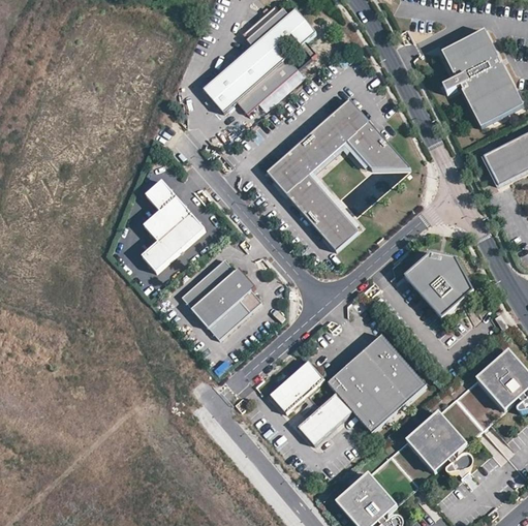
[(255,105),(302,65),(282,41),(296,29),(306,40),(311,35),(315,32),(294,8),(287,14),(285,17),(279,10),(274,5),(269,10),(265,13),(242,33),(252,44),(203,89),(223,113),(237,101),(245,94),(255,105)]
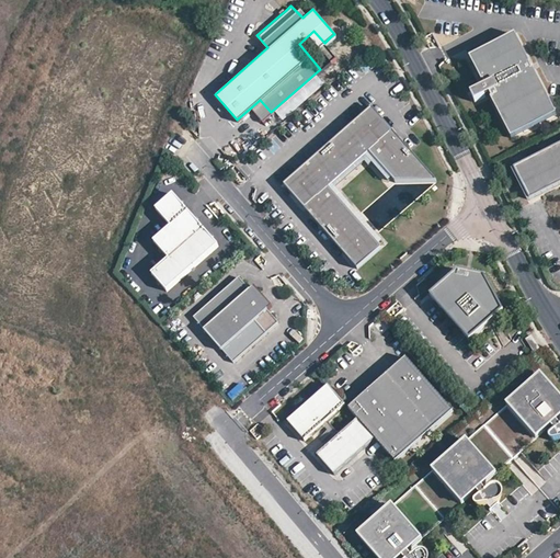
[(305,15),(299,9),(296,11),(303,18),(305,15)]
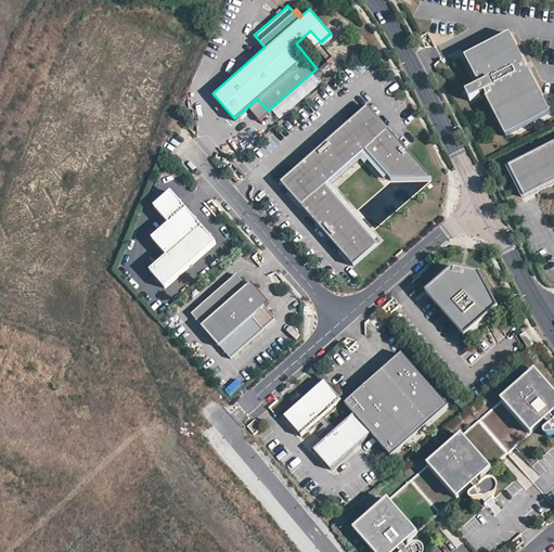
[(550,111),(509,31),(465,54),(479,82),(465,90),(471,99),(484,91),(505,133),(550,111)]
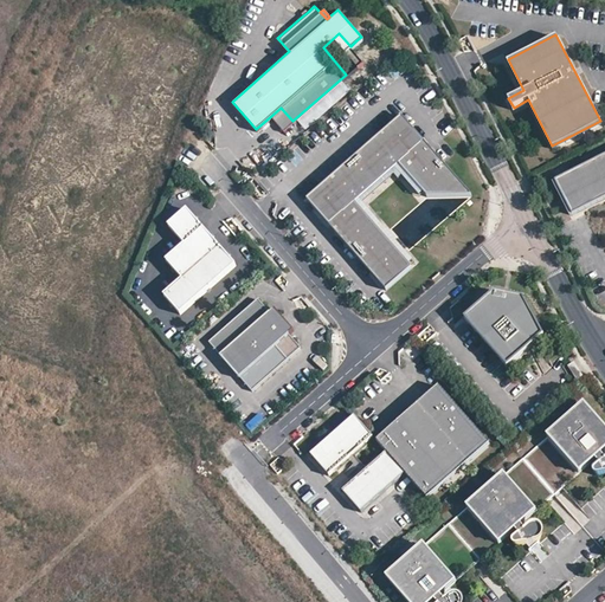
[(368,54),(356,40),(351,46),(361,60),(368,54)]
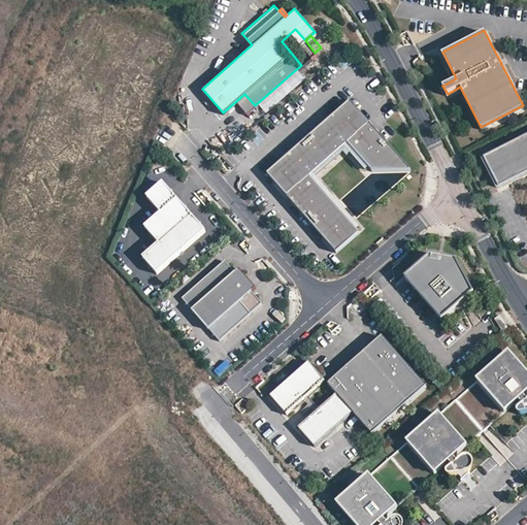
[(255,105),(244,94),(236,101),(246,112),(255,105)]
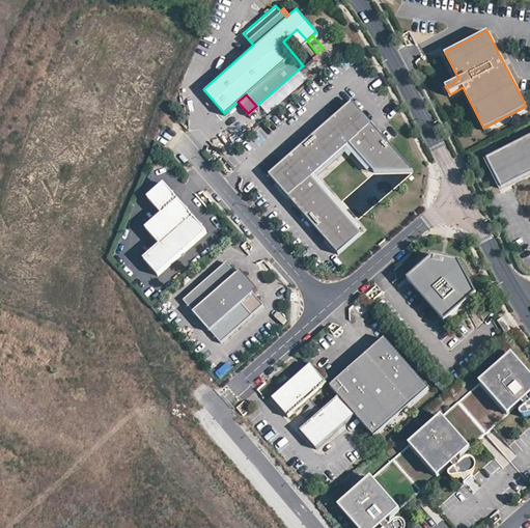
[(287,195),(370,121),(351,100),(268,172),(287,195)]
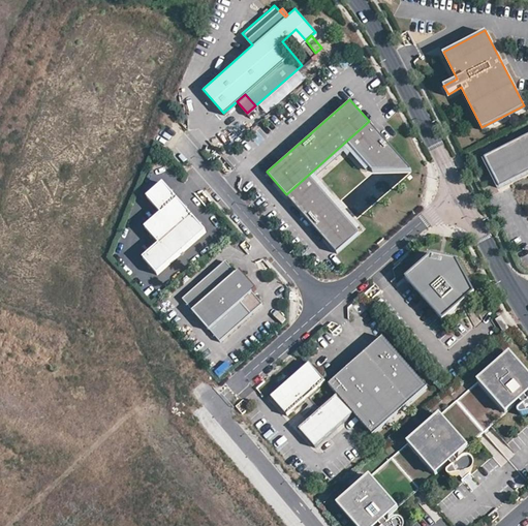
[(351,148),(374,128),(369,121),(286,194),(289,197),(292,200),(314,181),(356,229),(361,227),(314,175),(345,148),(368,173),(371,169),(351,148)]
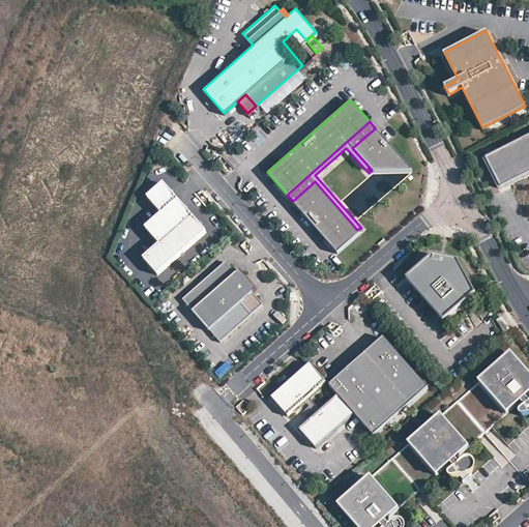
[(385,140),(375,128),(352,148),(372,170),(374,173),(410,169),(385,140)]
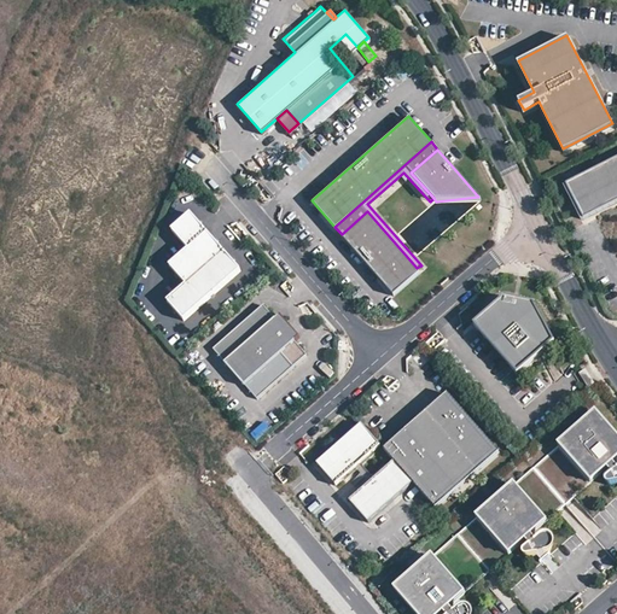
[(616,153),(564,182),(582,216),(616,198),(616,153)]
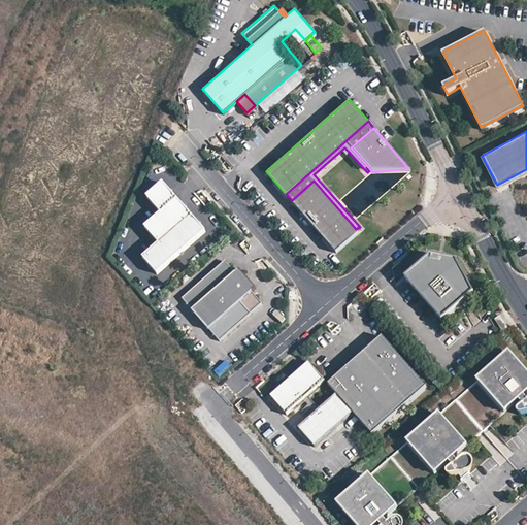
[(204,228),(162,178),(145,193),(160,209),(143,223),(157,239),(140,254),(155,270),(204,228)]
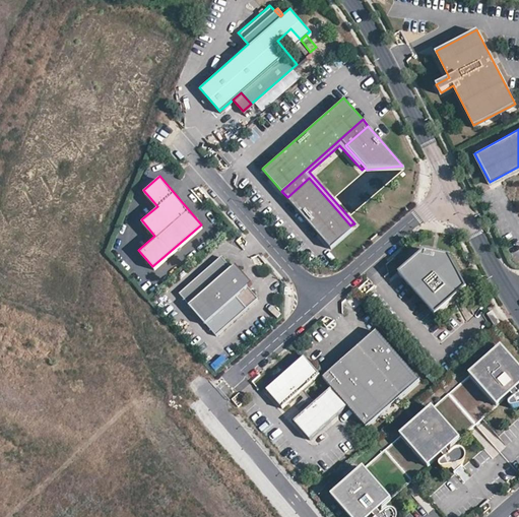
[(350,225),(309,178),(287,197),(330,246),(351,227),(350,225)]
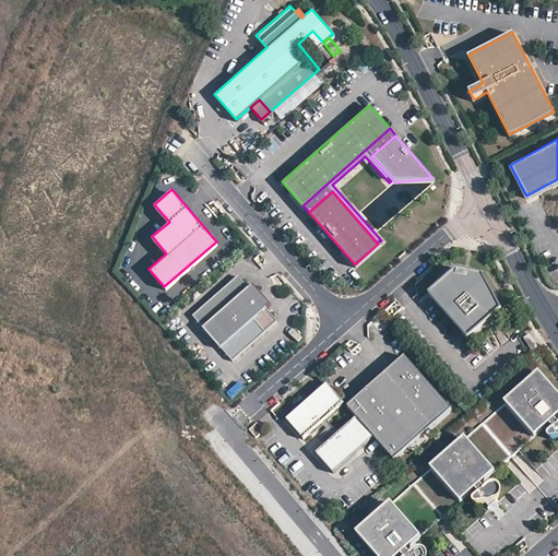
[(500,306),(483,271),(454,268),(427,292),(466,335),(500,306)]
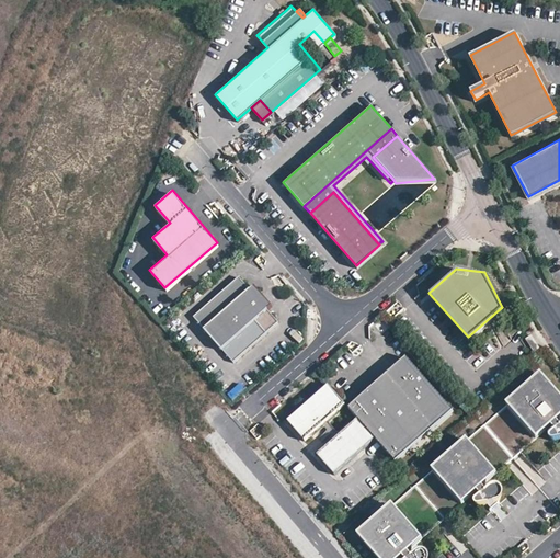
[(248,287),(237,275),(191,314),(230,360),(276,321),(265,308),(271,305),(252,283),(248,287)]
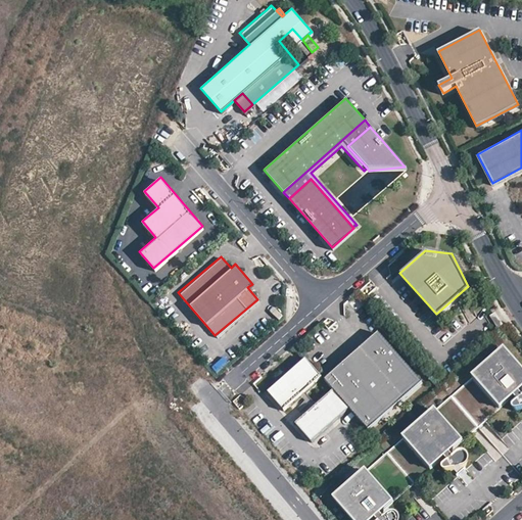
[(489,313),(497,327),(503,324),(494,310),(489,313)]
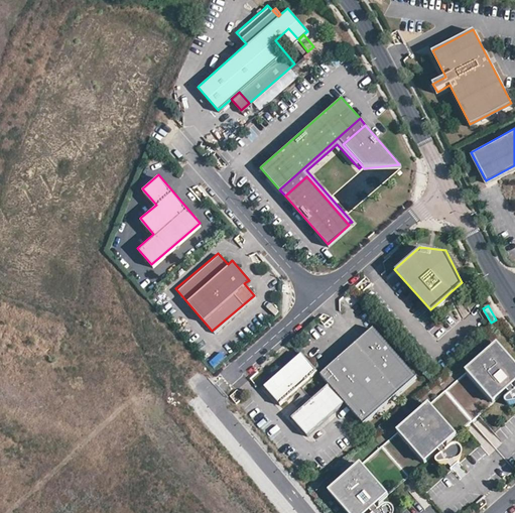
[(363,421),(415,375),(372,326),(319,373),(328,382),(344,400),(363,421)]
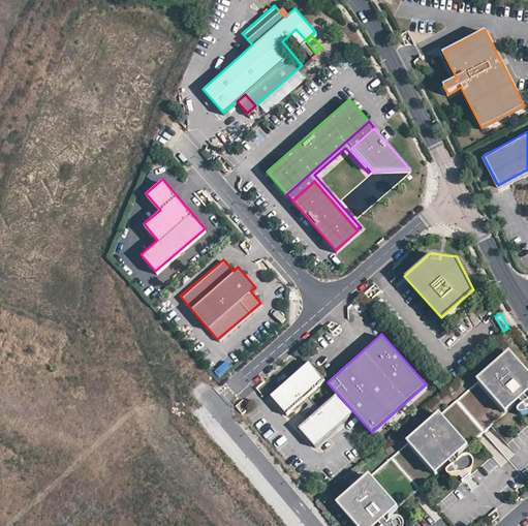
[(527,389),(527,372),(508,350),(477,378),(455,398),(483,429),(504,410),(518,399),(522,403),(517,407),(519,409),(527,410),(527,397),(527,398),(523,394),(527,389)]
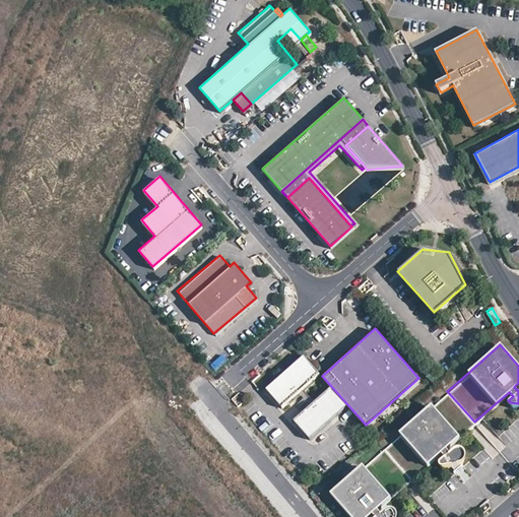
[(313,378),(319,373),(303,354),(265,387),(281,405),(286,400),(313,378)]
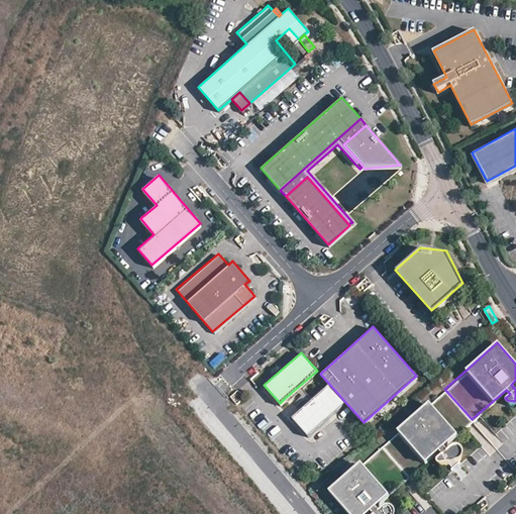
[(309,396),(302,387),(312,378),(311,376),(285,398),(287,400),(298,391),(305,399),(295,409),(296,411),(322,388),(320,386),(309,396)]
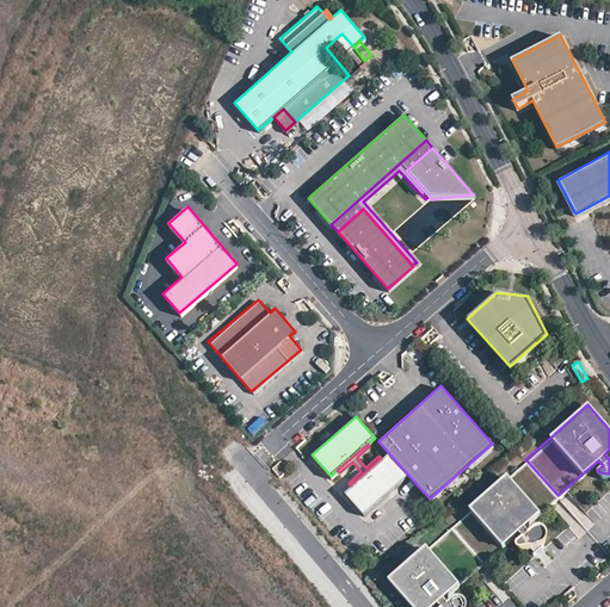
[(363,513),(407,474),(388,452),(381,458),(350,485),(344,491),(363,513)]
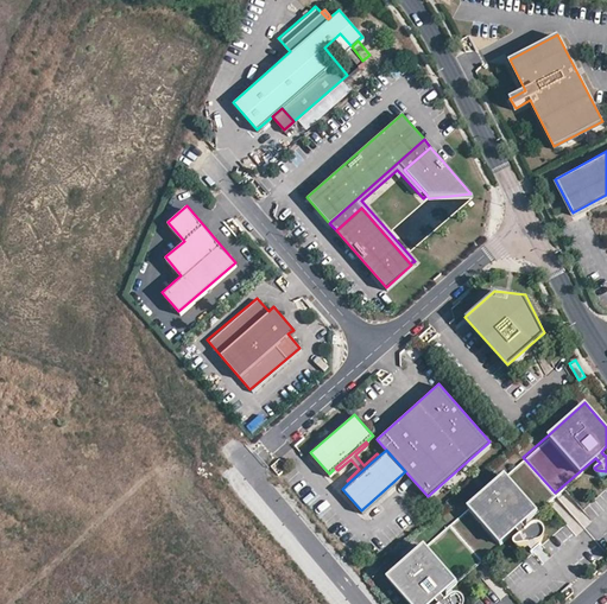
[(523,457),(504,474),(468,504),(500,541),(514,528),(519,533),(514,538),(514,539),(514,540),(516,540),(528,544),(531,547),(538,541),(537,540),(541,538),(541,536),(542,534),(542,533),(542,531),(542,529),(541,527),(539,526),(537,525),(536,523),(533,523),(531,523),(530,525),(529,525),(525,528),(520,522),(536,509),(555,493),(523,457)]
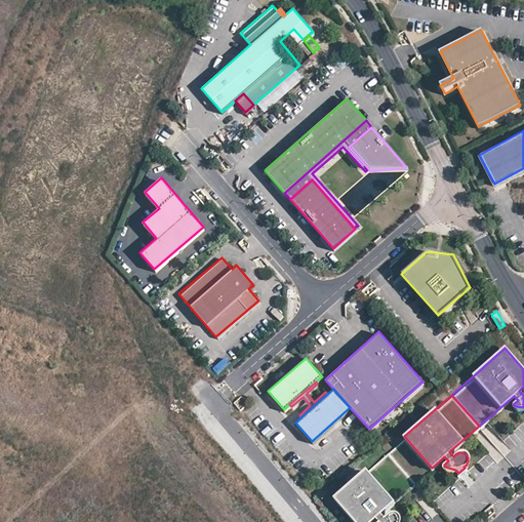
[(398,496),(414,482),(388,451),(370,466),(339,493),(364,521),(369,521),(379,513),(384,518),(379,521),(378,521),(400,521),(402,521),(402,520),(403,518),(403,517),(403,515),(403,514),(402,512),(401,511),(399,510),(398,510),(396,509),(394,509),(393,510),(392,510),(389,513),(385,509),(398,496)]
